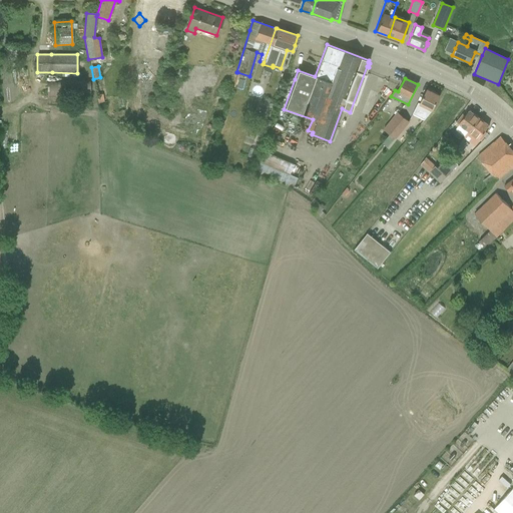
[(47,97),(90,95),(90,80),(47,81),(47,97)]
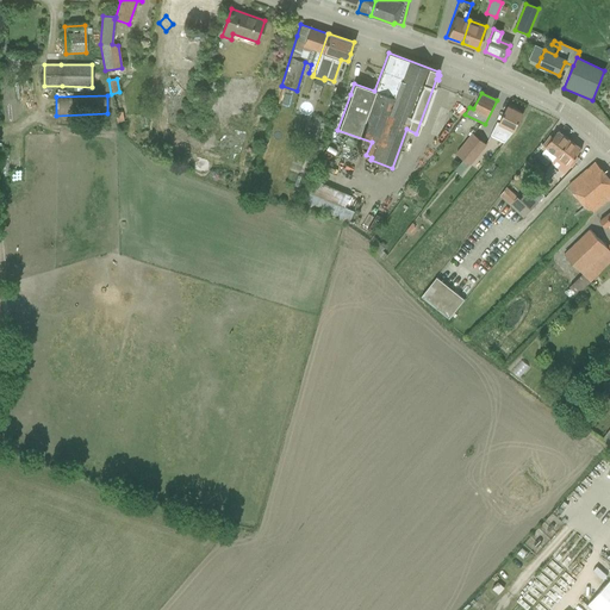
[(515,131),(517,124),(523,113),(508,106),(499,123),(497,122),(491,135),(504,142),(515,131)]
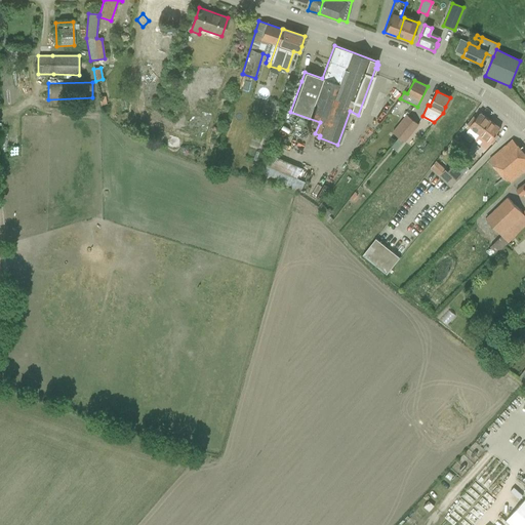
[(474,117),(466,127),(469,130),(467,132),(476,139),(490,121),(480,113),(476,118),(474,117)]
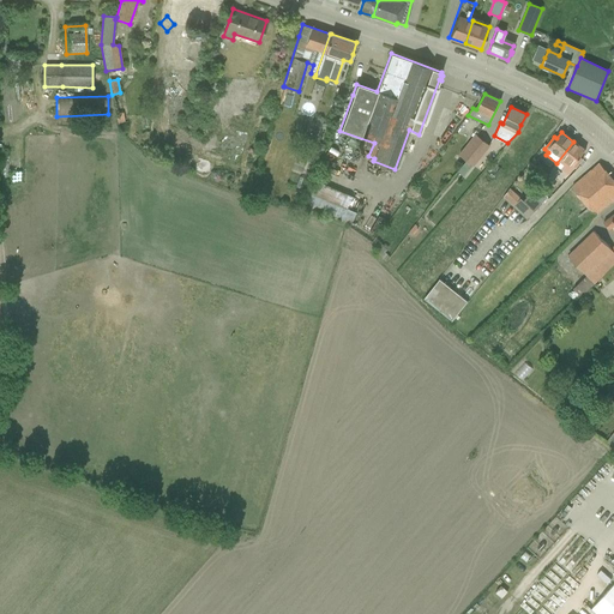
[(475,136),(459,155),(465,161),(471,154),(482,140),(475,136)]
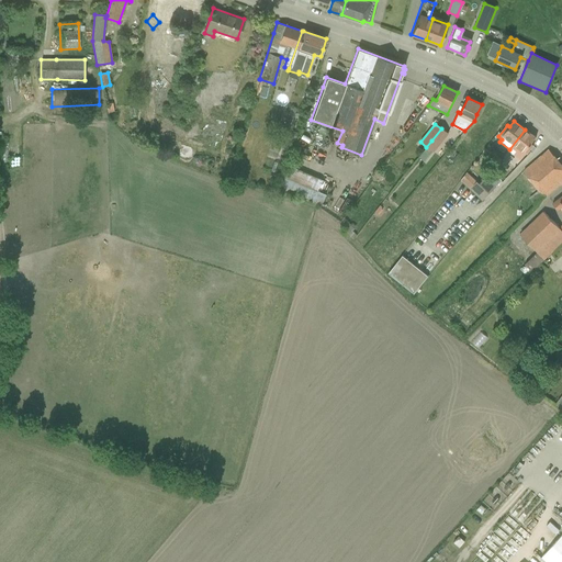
[(441,128),(431,141),(438,146),(448,134),(441,128)]
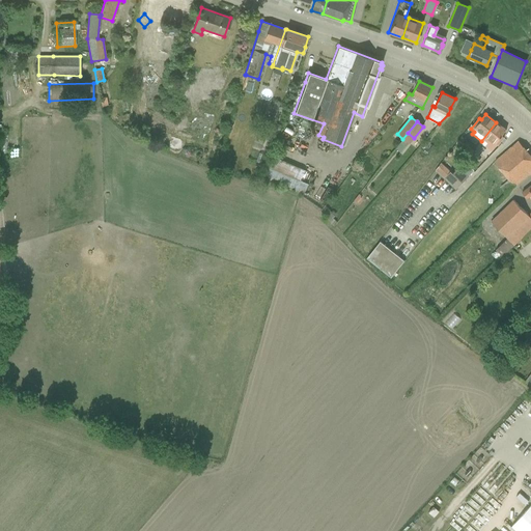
[(496,122),(481,141),(480,142),(490,149),(495,143),(498,145),(504,137),(502,136),(506,130),(496,122)]
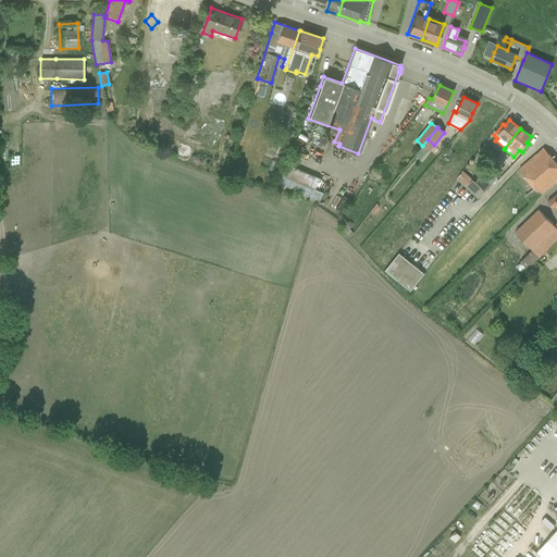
[(453,153),(447,148),(441,157),(446,161),(453,153)]
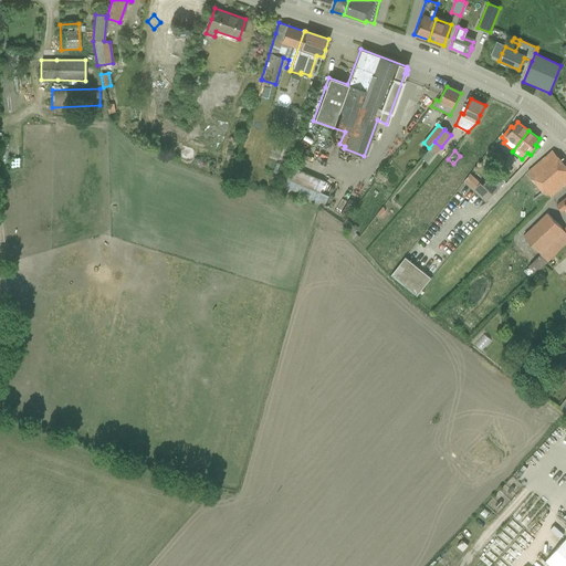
[(532,200),(537,207),(565,182),(565,166),(553,150),(544,158),(527,173),(543,190),(532,200)]
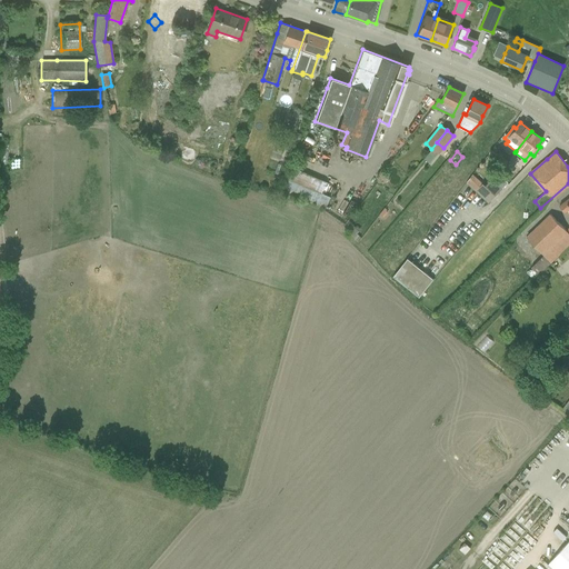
[(291,168),(288,180),(285,188),(325,205),(326,206),(329,197),(321,193),(326,182),(291,168)]
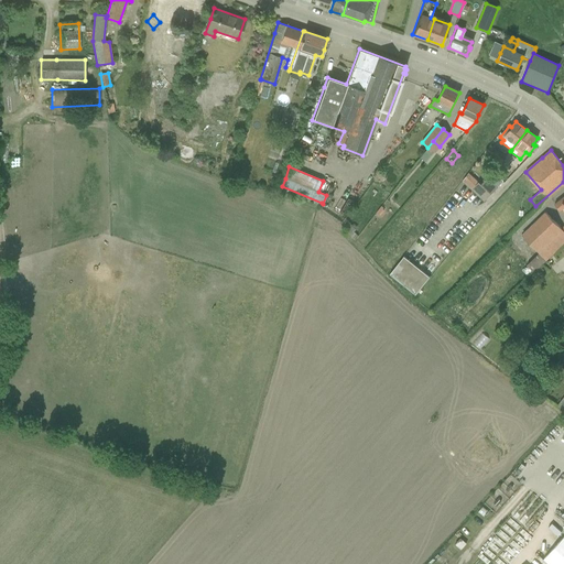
[(501,181),(506,175),(503,173),(500,171),(496,175),(498,177),(501,181)]
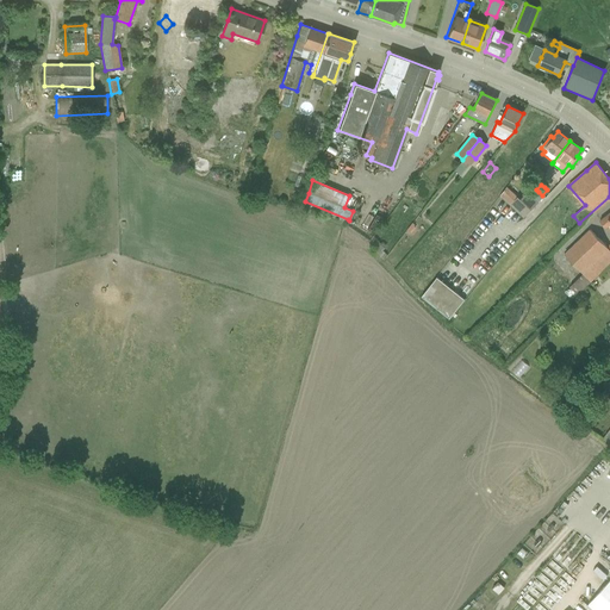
[(531,210),(520,199),(506,187),(499,195),(510,205),(524,218),(531,210)]
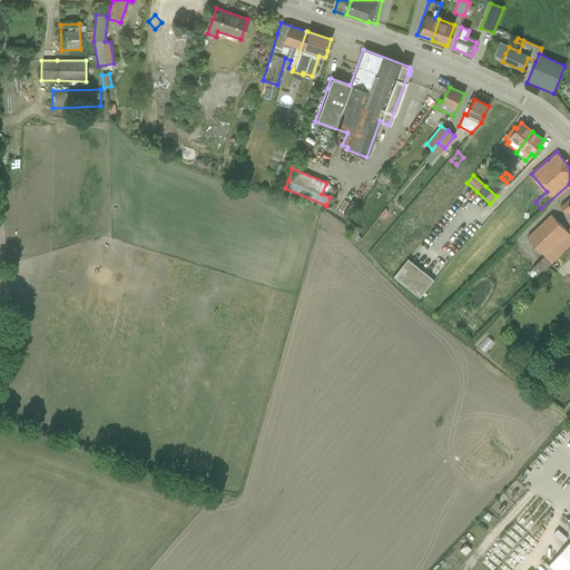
[(492,179),(485,186),(497,196),(503,189),(492,179)]
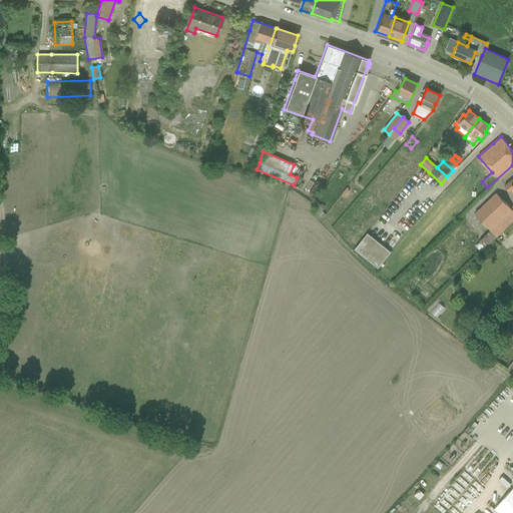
[(308,181),(314,172),(309,169),(303,177),(308,181)]
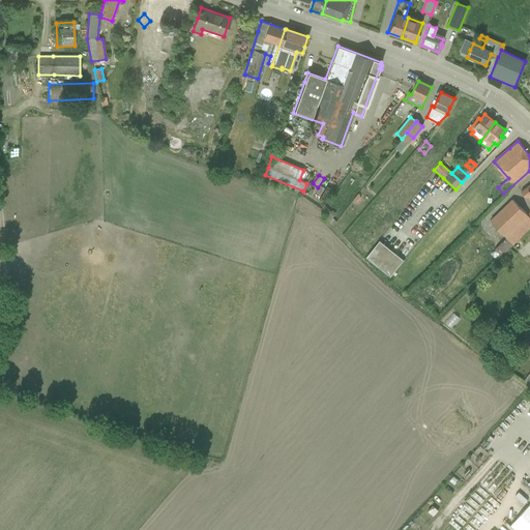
[(529,183),(521,192),(526,198),(528,197),(529,198),(529,183)]
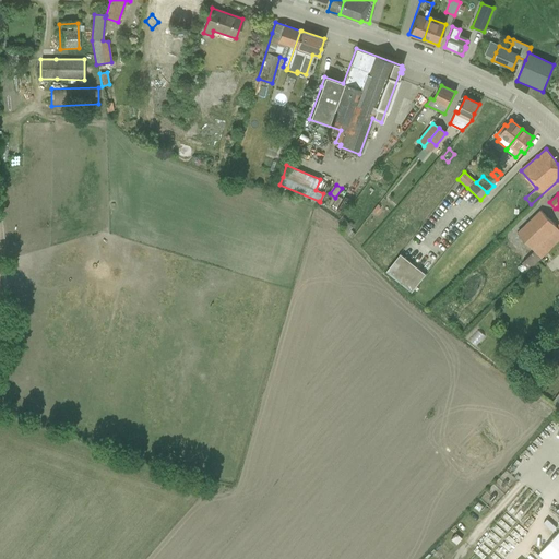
[(516,234),(525,244),(523,246),(526,249),(528,247),(534,251),(522,263),(528,270),(558,240),(558,223),(556,227),(540,211),(516,234)]
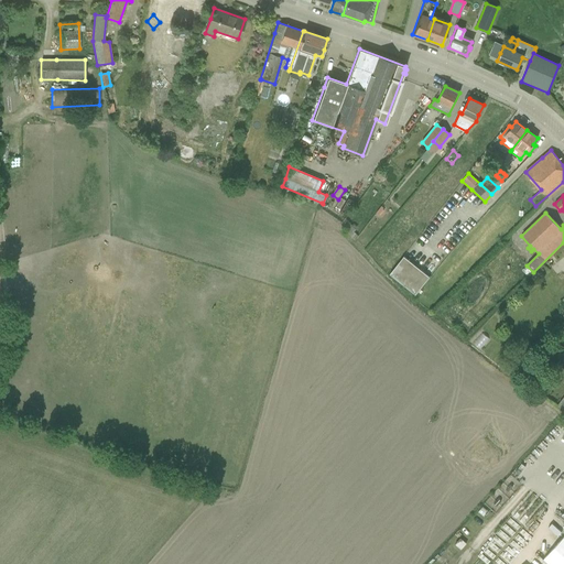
[(345,218),(339,224),(354,240),(357,236),(353,231),(355,229),(345,218)]
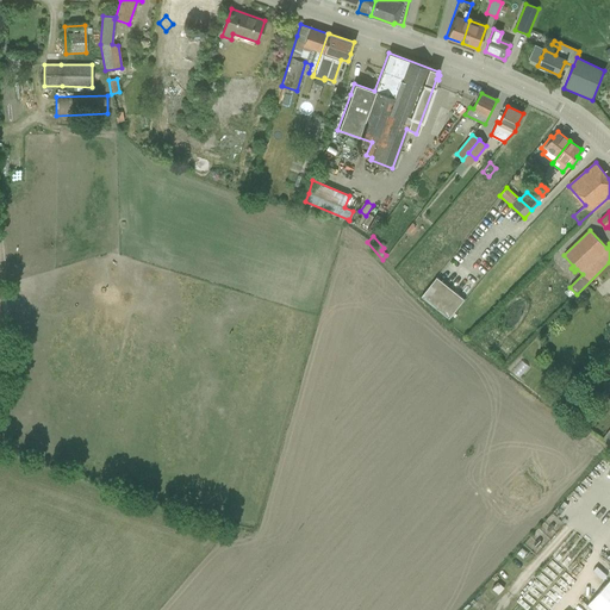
[(436,278),(421,297),(449,319),(465,299),(436,278)]
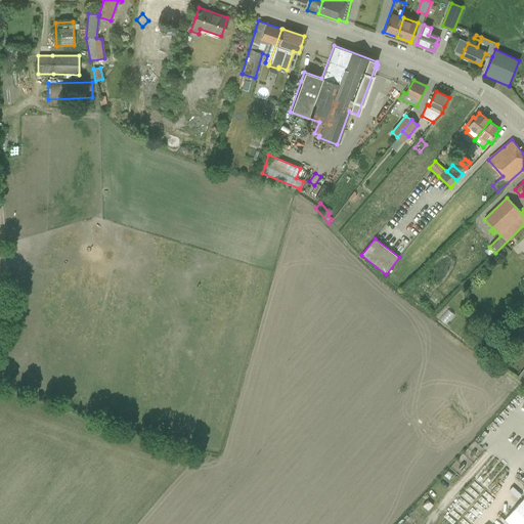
[(457,477),(463,471),(459,467),(453,472),(457,477)]
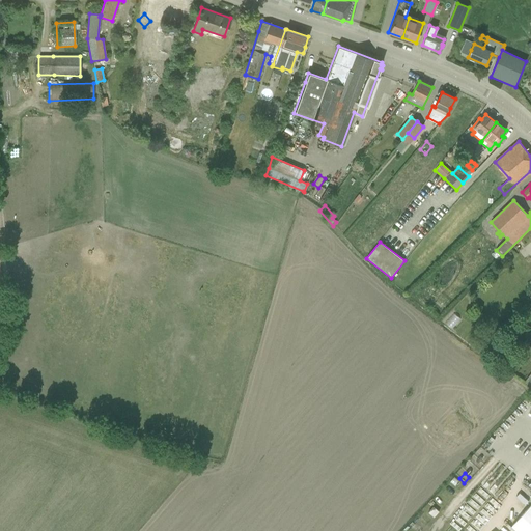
[(474,492),(478,486),(472,480),(467,486),(474,492)]
